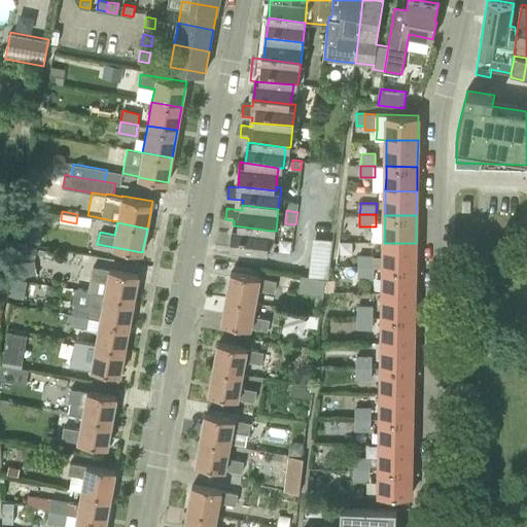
[(231,246),(269,251),(271,231),(234,225),(231,246)]
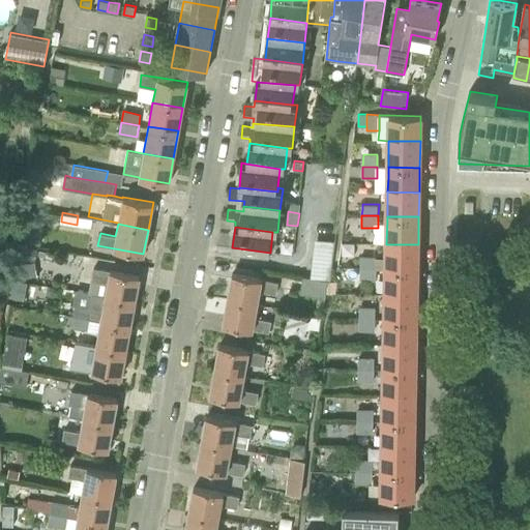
[(386,244),(386,257),(386,270),(417,270),(418,244),(386,244)]
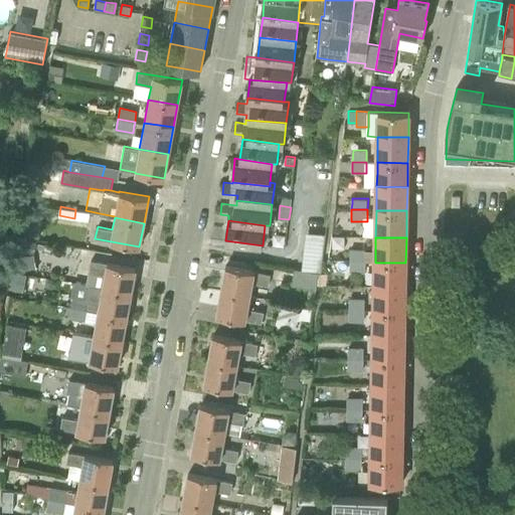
[(364,263),(365,249),(351,248),(350,262),(364,263)]
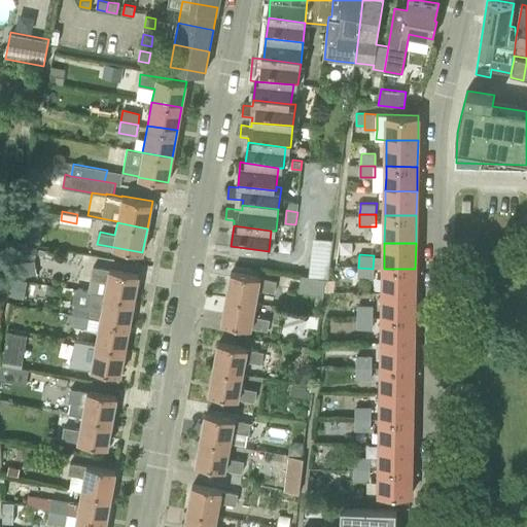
[(104,292),(134,299),(139,274),(105,268),(94,266),(92,277),(107,280),(104,292)]
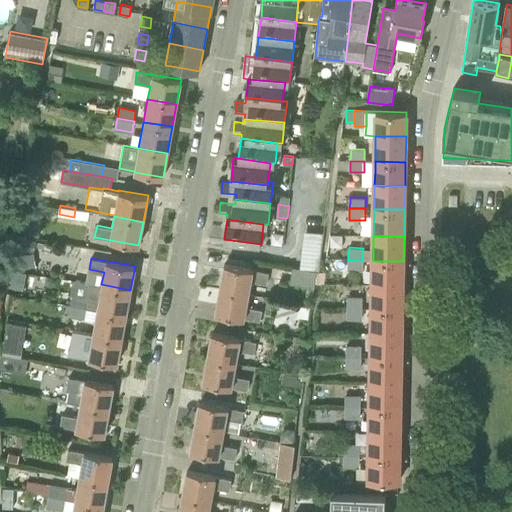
[(362,271),(362,261),(348,260),(348,271),(362,271)]
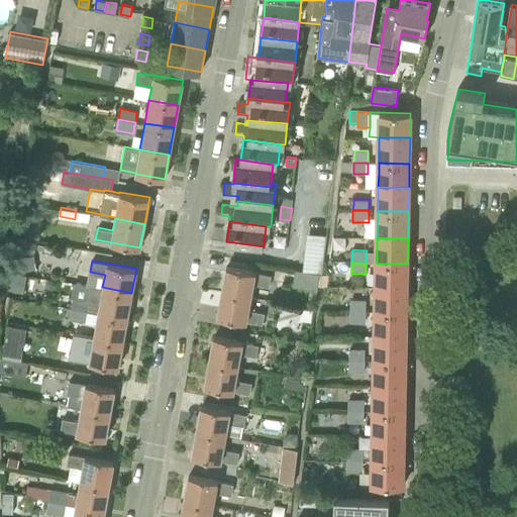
[(407,264),(377,264),(376,287),(407,288),(407,264)]
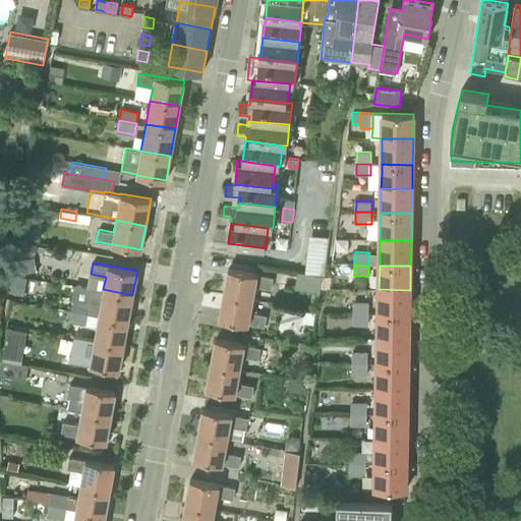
[(224,293),(253,299),(256,288),(271,291),(274,277),(229,269),(224,293)]
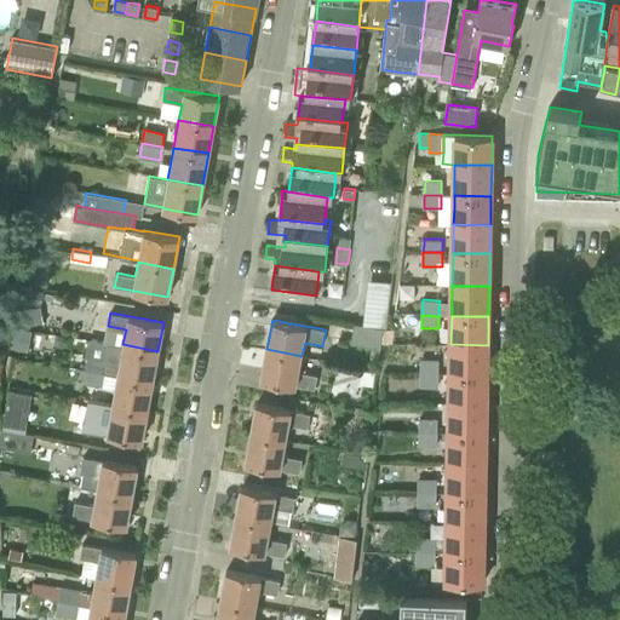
[(368,346),(380,349),(384,328),(363,325),(354,323),(351,344),(368,346)]
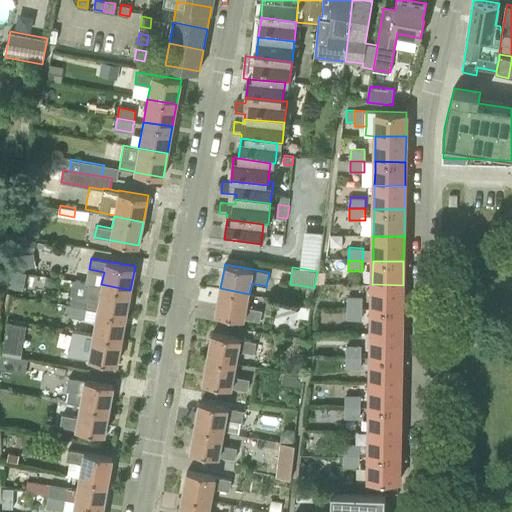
[(10,287),(25,290),(29,274),(14,271),(10,287)]
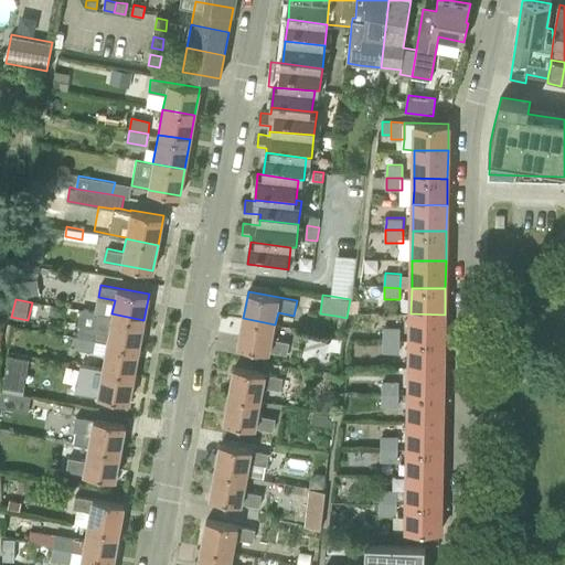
[(78,337),(139,345),(144,320),(112,313),(112,315),(98,312),(96,327),(82,323),(78,337)]
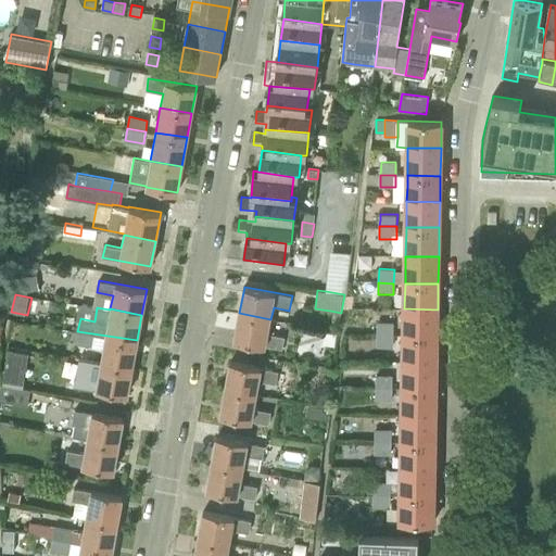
[(404,336),(437,337),(438,310),(404,308),(404,336)]
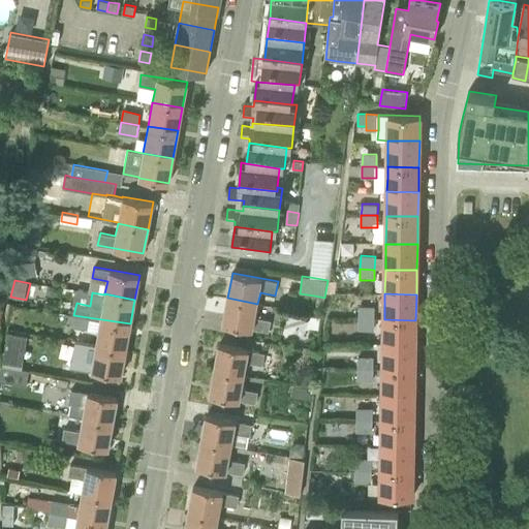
[(223,324),(253,330),(253,329),(269,332),(271,319),(255,317),(257,304),(227,298),(223,324)]
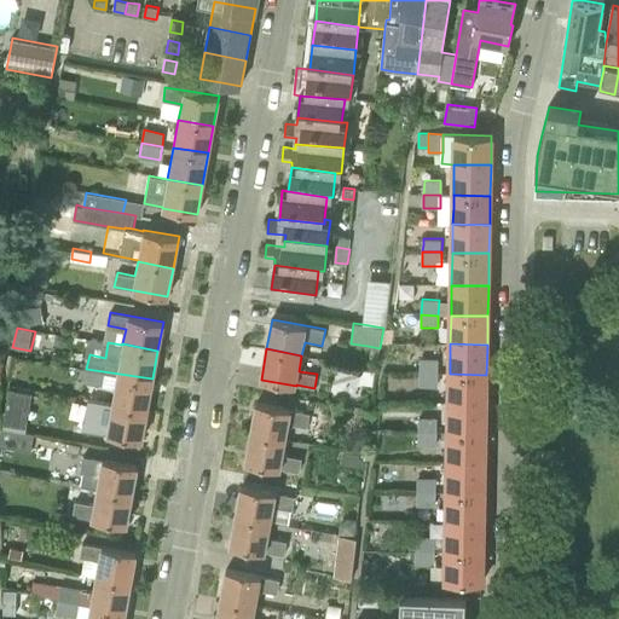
[(420,374),(438,374),(439,359),(420,359),(420,374)]
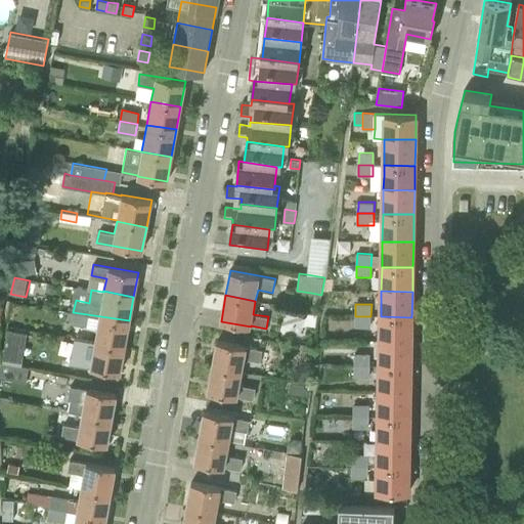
[(94,341),(124,346),(129,320),(73,312),(69,311),(68,318),(72,319),(72,323),(97,328),(94,341)]
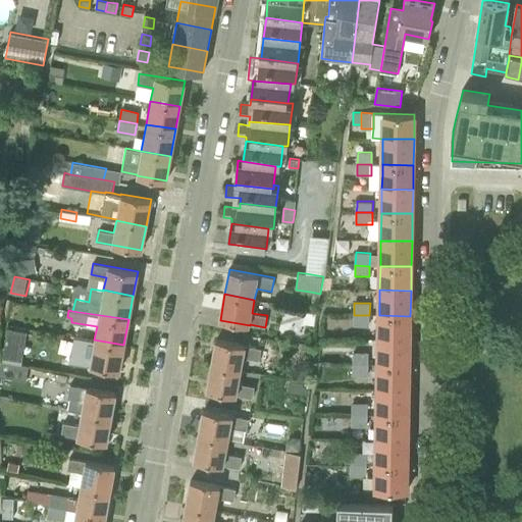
[(354,315),(354,325),(369,325),(369,315),(354,315)]
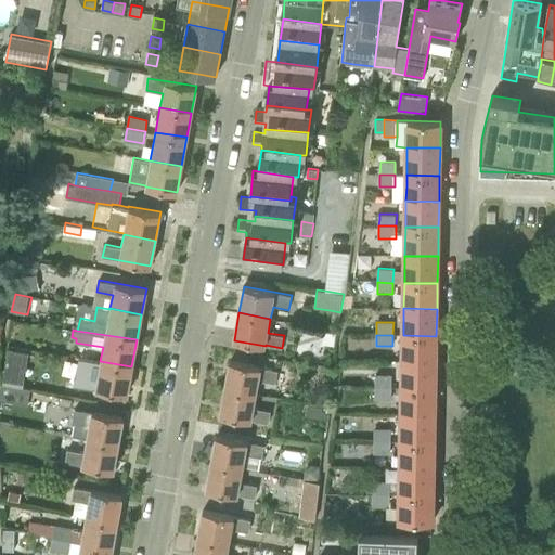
[(402,361),(436,362),(436,336),(403,335),(402,361)]
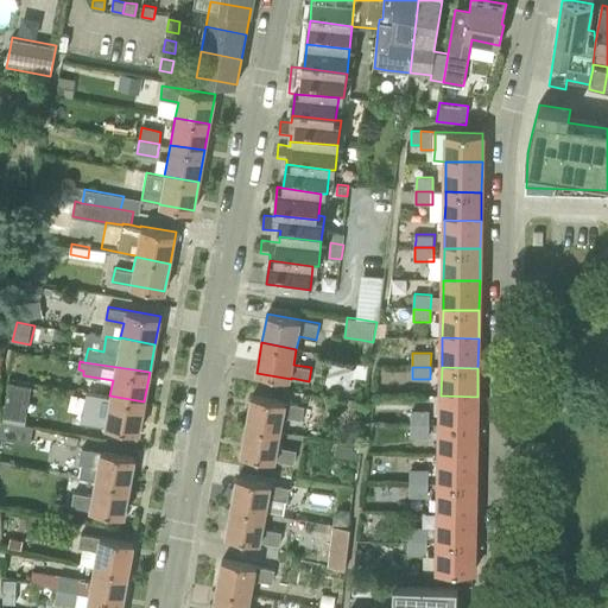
[(2,412),(20,416),(25,385),(8,381),(2,412)]
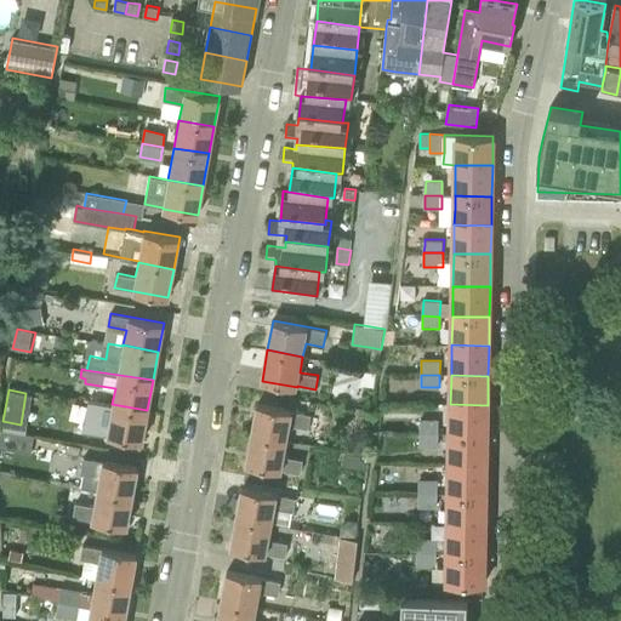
[(38,425),(41,394),(34,393),(29,425),(38,425)]
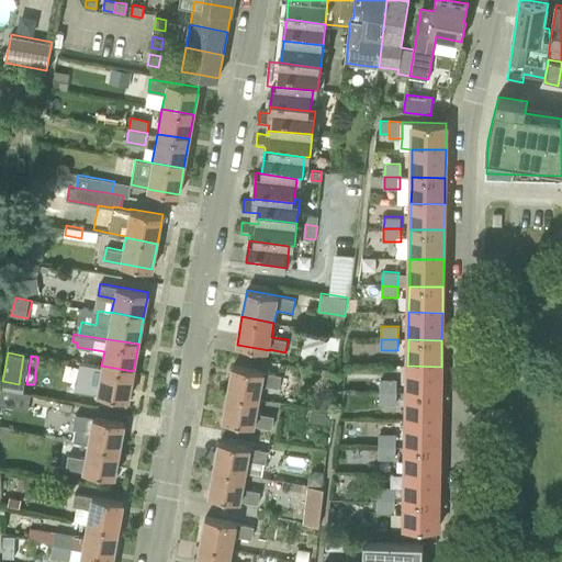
[(97,393),(128,400),(133,371),(101,366),(99,380),(82,378),(80,390),(97,393)]
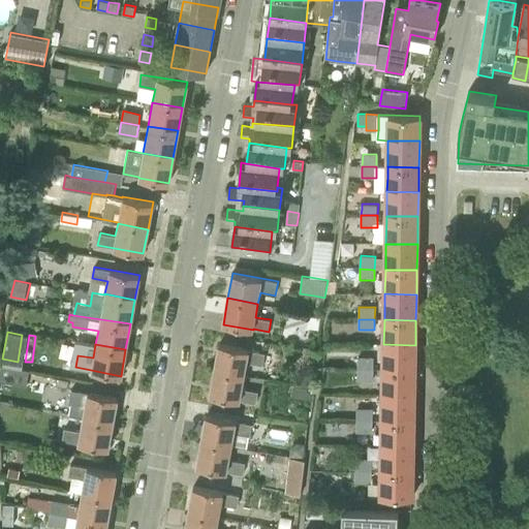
[(215,370),(245,375),(247,363),(262,366),(265,352),(249,350),(249,349),(219,344),(215,370)]
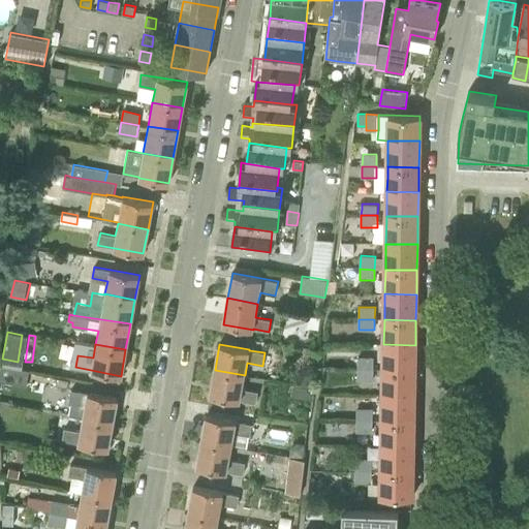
[(383,368),(414,369),(415,345),(383,344),(383,368)]
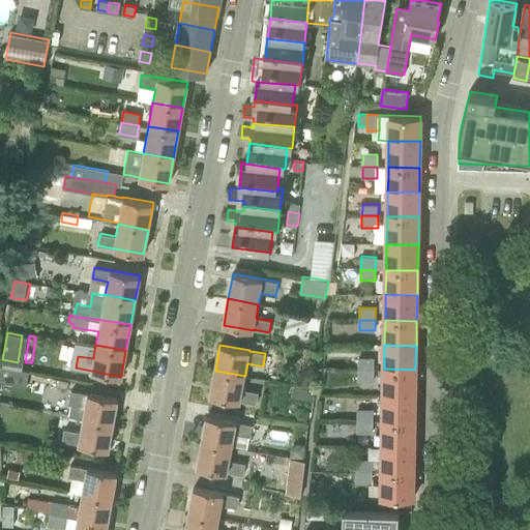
[(374,369),(375,358),(358,358),(358,369),(374,369)]
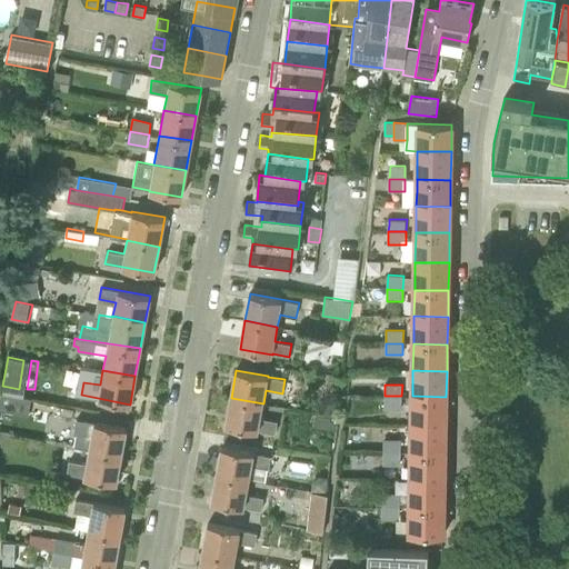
[(0,401),(0,409),(28,415),(31,398),(1,392),(0,401)]
